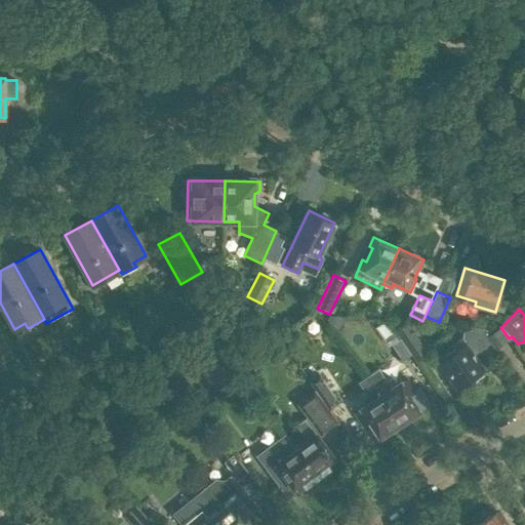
[(205,316),(199,321),(206,331),(213,326),(205,316)]
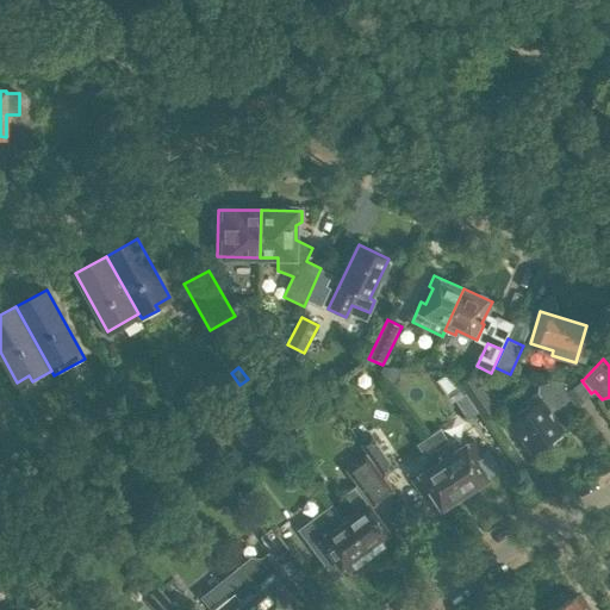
[(498,411),(473,375),(460,385),(466,393),(479,412),(485,421),(498,411)]
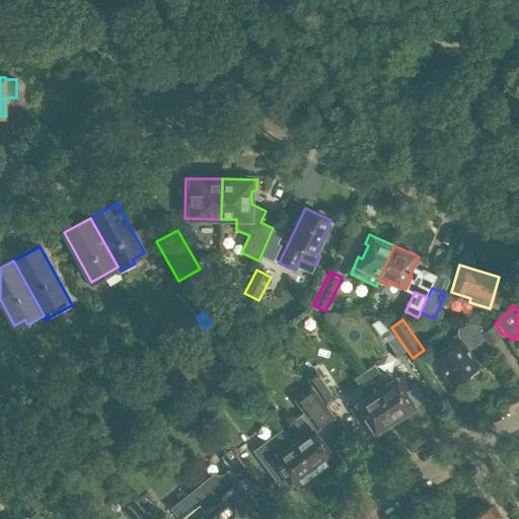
[(490,327),(459,321),(457,334),(446,341),(449,345),(435,355),(446,371),(443,373),(450,384),(453,382),(454,383),(477,367),(473,362),(476,360),(468,349),(485,338),(490,344),(503,335),(495,323),(490,327)]
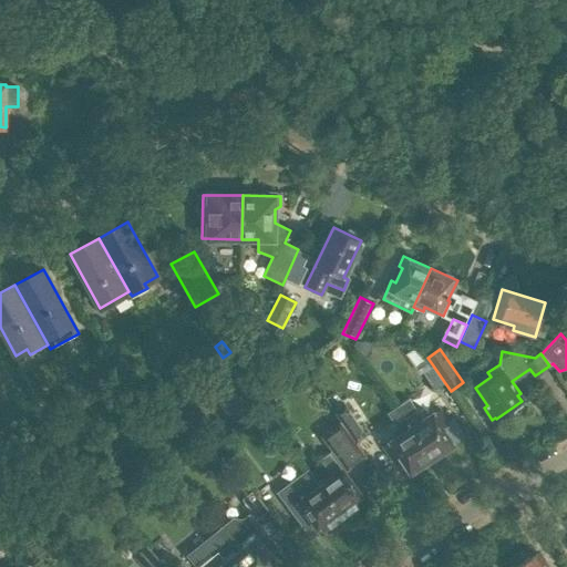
[(257,401),(236,374),(225,359),(204,374),(216,390),(233,412),(247,401),(251,405),(257,401)]
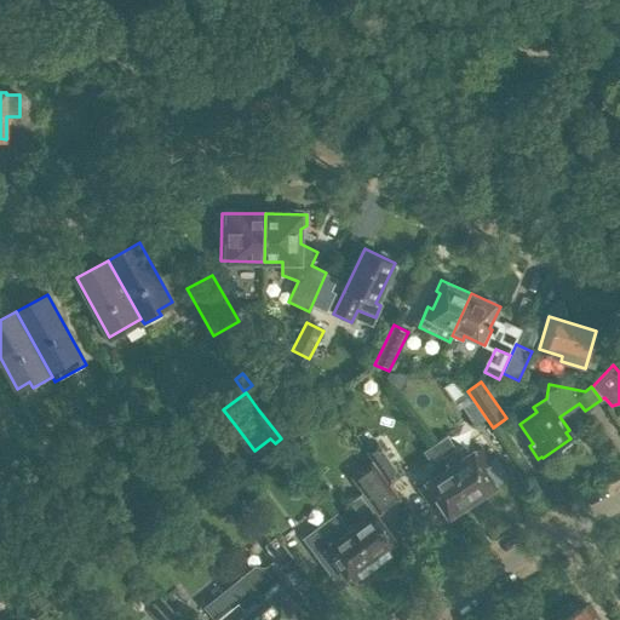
[(0,422),(13,415),(3,396),(0,397),(0,422)]
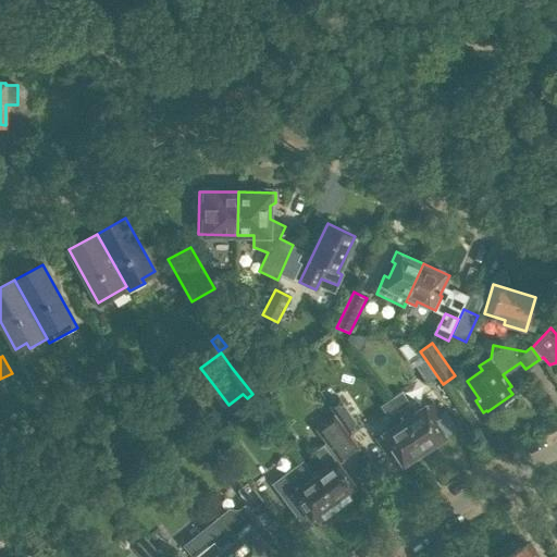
[(425,359),(416,366),(428,383),(437,376),(425,359)]
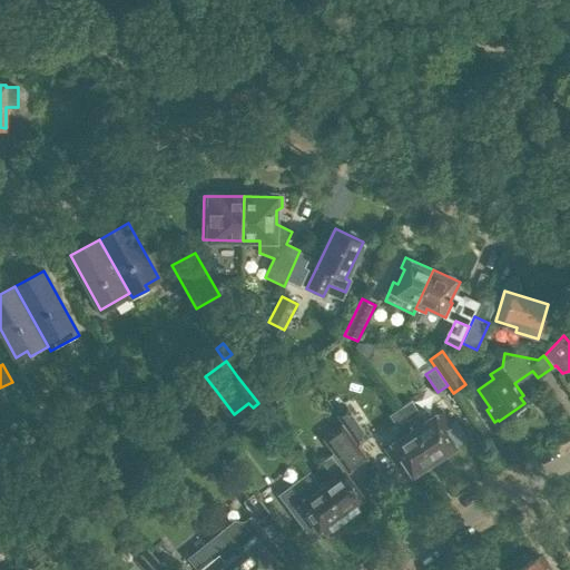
[(425,422),(411,400),(399,409),(433,460),(467,439),(454,421),(449,425),(440,412),(425,422)]
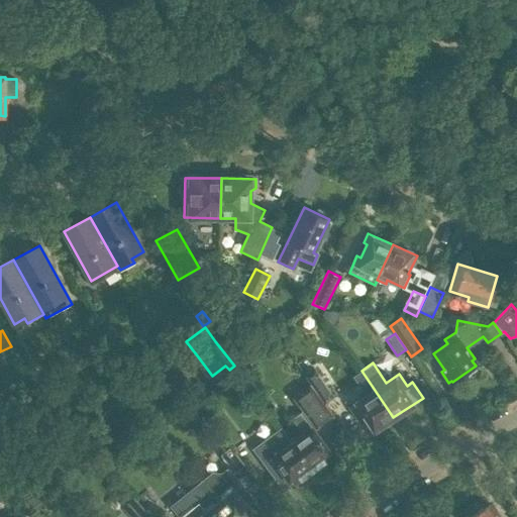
[(315,369),(304,376),(311,385),(325,405),(335,398),(315,369)]
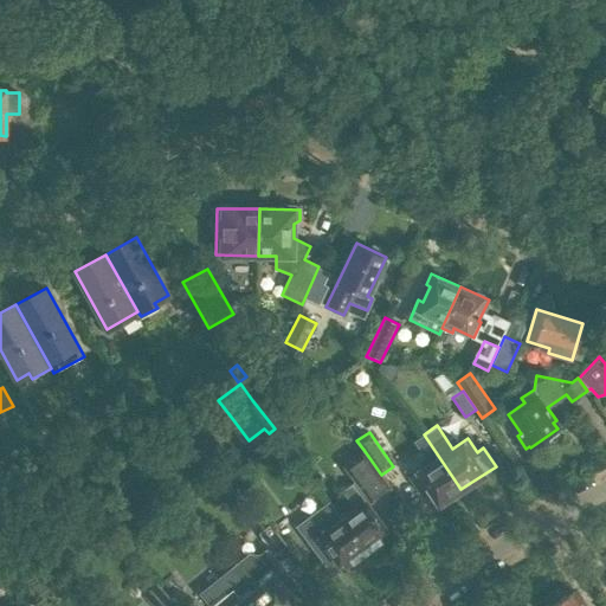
[(461,489),(424,434),(413,442),(429,464),(411,476),(421,490),(426,488),(437,504),(461,489)]
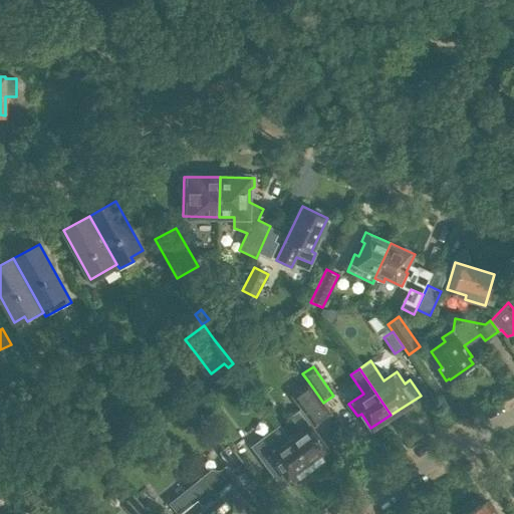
[(298,426),(286,435),(312,468),(324,460),(321,456),(328,451),(305,421),(308,419),(315,428),(333,415),(323,403),(309,382),(291,396),(300,409),(292,416),(293,420),(298,426)]
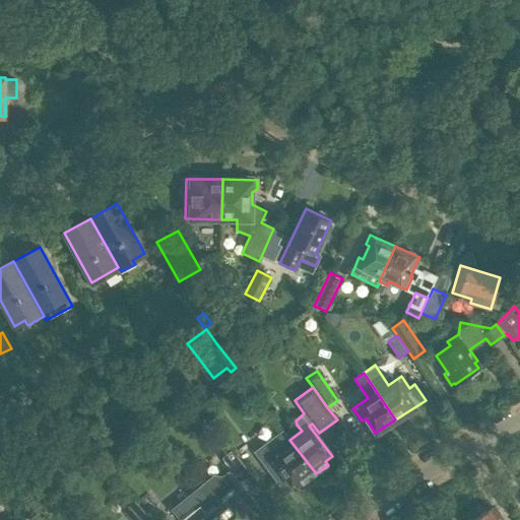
[(114,389),(107,395),(113,401),(120,395),(114,389)]
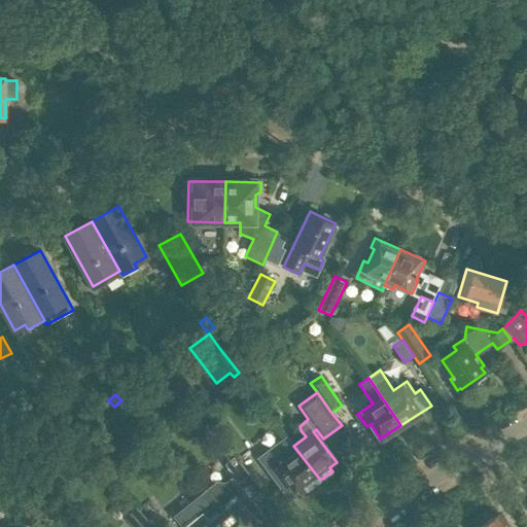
[(292,446),(285,435),(257,456),(282,490),(290,484),(296,492),(304,487),(307,490),(320,480),(293,446),(292,446)]
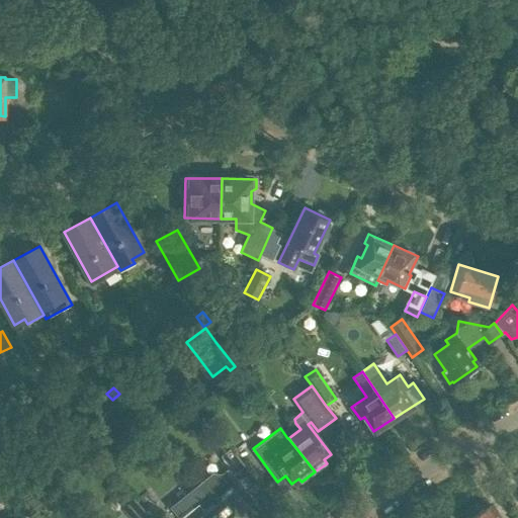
[(236,475),(246,465),(232,447),(221,456),(236,475)]
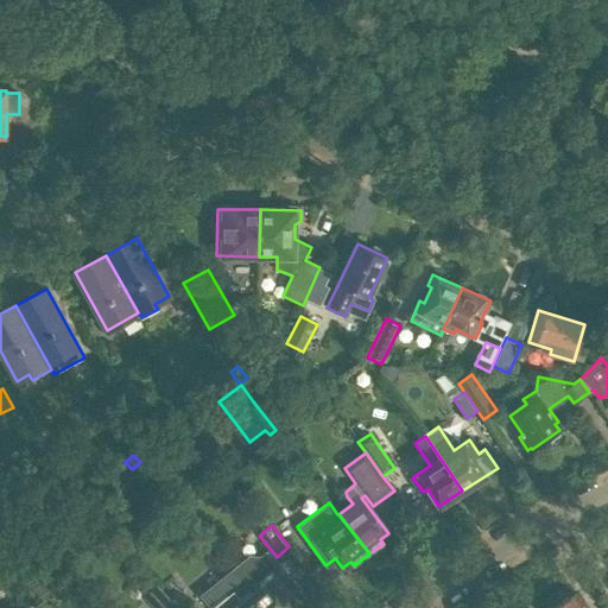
[(290,578),(270,555),(261,561),(259,557),(251,557),(234,570),(244,582),(253,593),(265,607),(295,607),(298,606),(283,584),(290,578)]
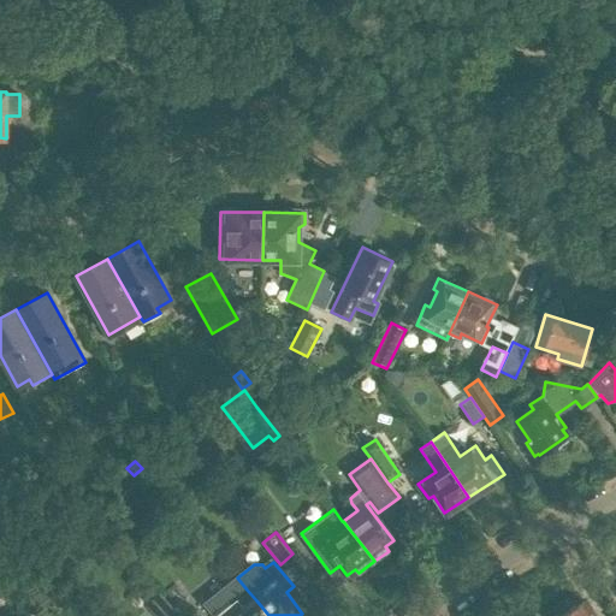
[(268,615),(256,600),(247,590),(237,578),(205,603),(214,615),(268,615)]
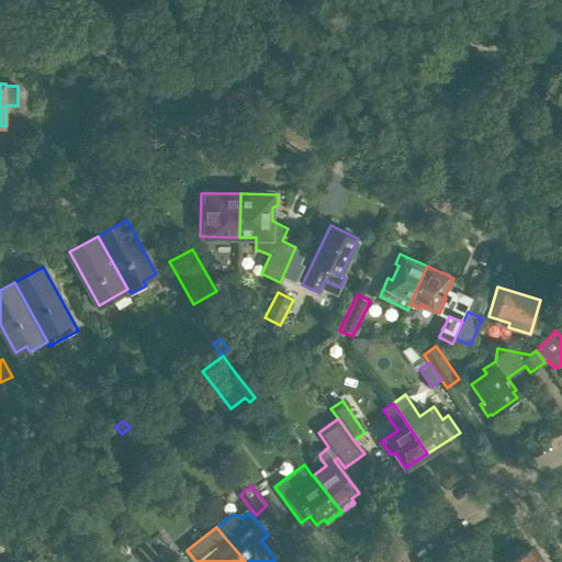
[(143,561),(164,561),(146,543),(135,553),(143,561)]
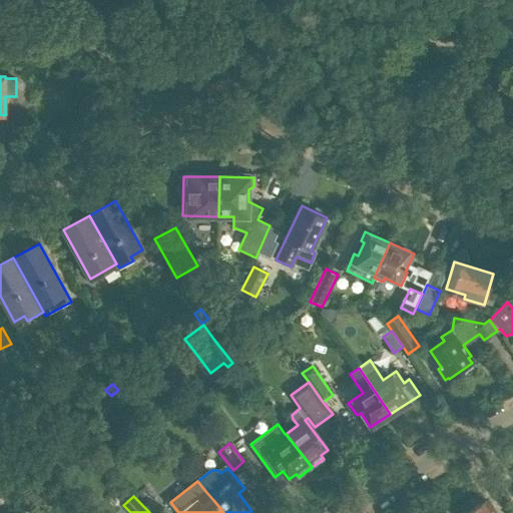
[(492,512),(486,501),(465,512),(492,512)]
